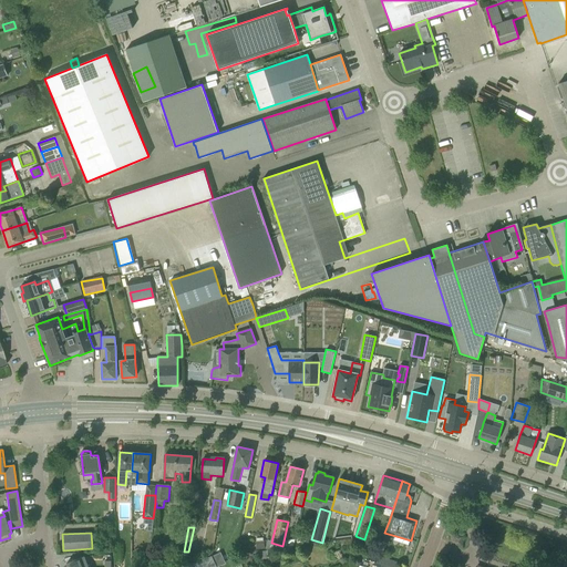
[(256,542),(255,542),(256,544),(256,549),(264,548),(264,544),(264,540),(263,540),(263,538),(256,538),(256,542)]
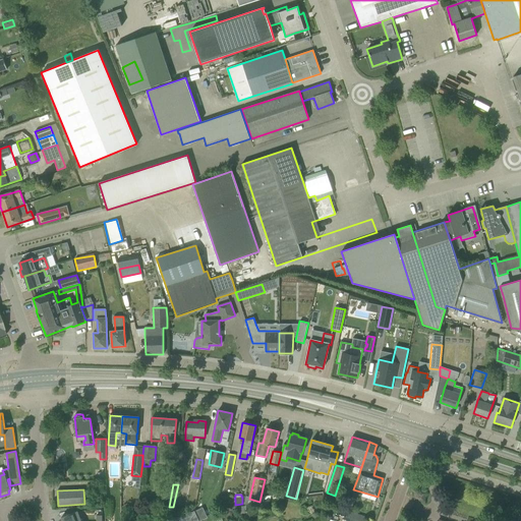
[(250,506),(238,507),(239,514),(250,512),(250,506)]
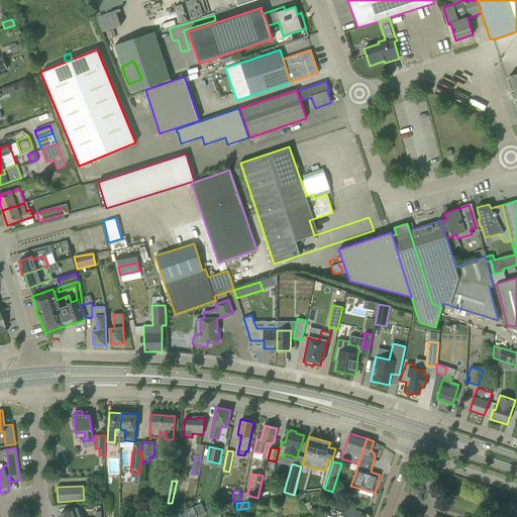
[(59,516),(80,516),(77,507),(61,513),(62,516),(59,516)]
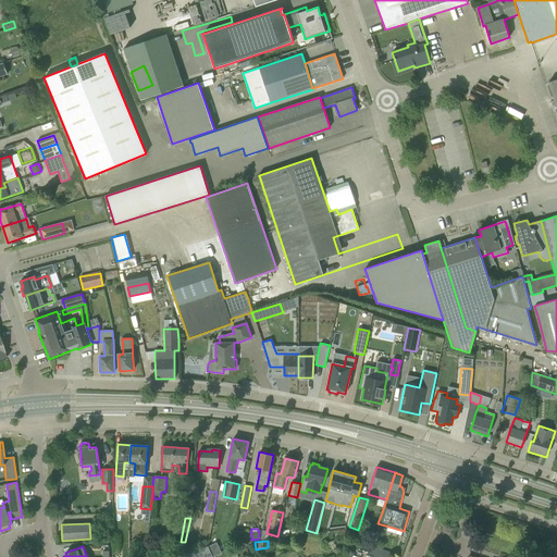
[(208,547),(181,556),(211,556),(212,556),(208,547)]
